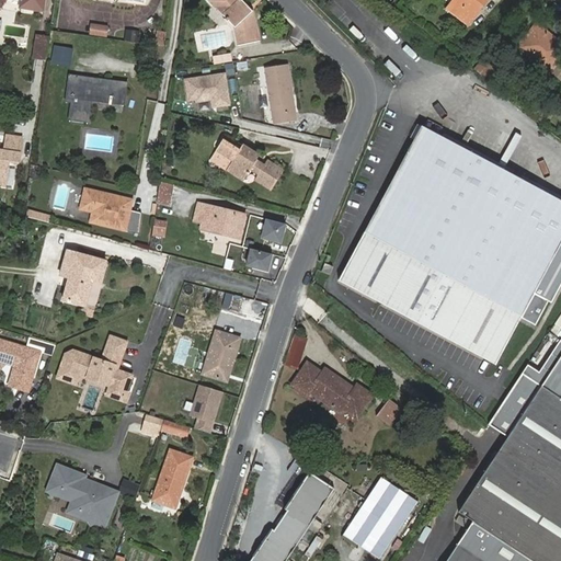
[(43,11),(44,0),(18,0),(22,0),(21,7),(43,11)]
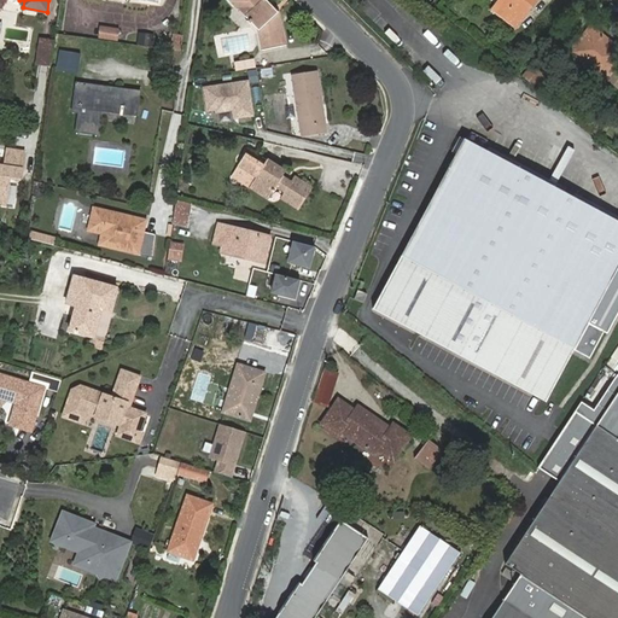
[(231,0),(231,1),(245,16),(251,11),(243,4),(239,0),(231,0)]
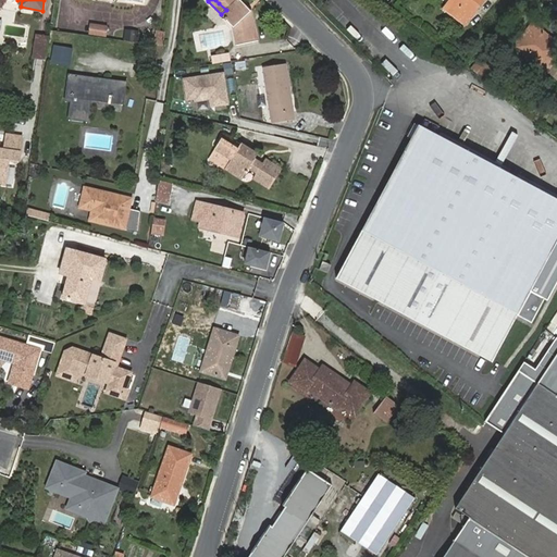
[(215,0),(219,3),(226,10),(221,14),(233,27),(237,45),(257,40),(251,11),(239,0),(215,0)]
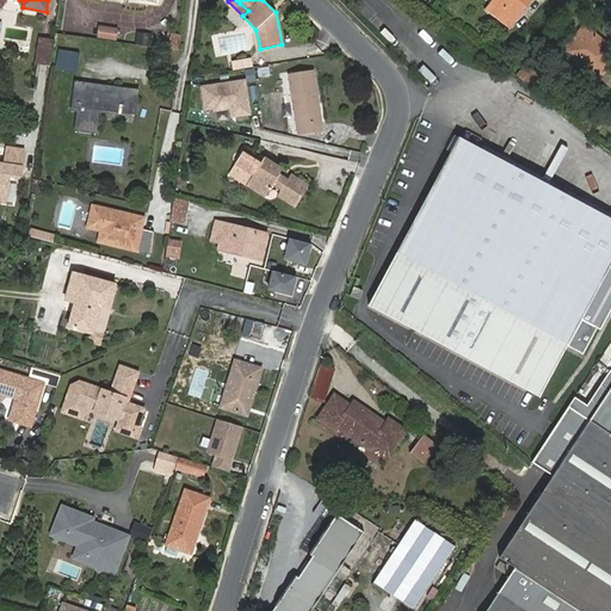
[(525,6),(529,0),(494,0),(487,10),(507,25),(519,10),(517,8),(520,4),(525,6)]
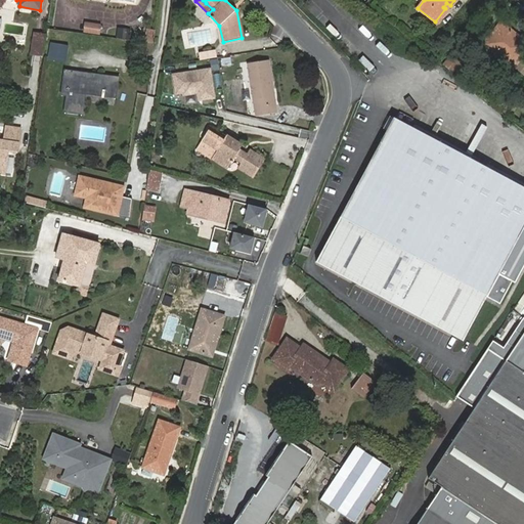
[(107,1),(106,11),(127,12),(128,2),(107,1)]
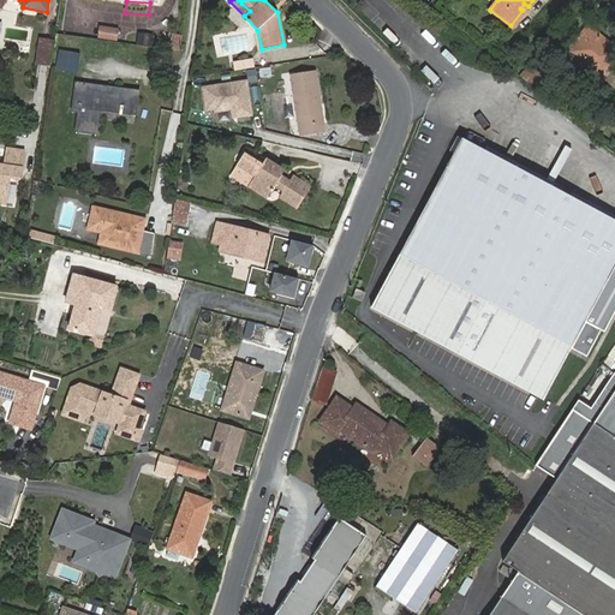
[(96,39),(117,41),(118,27),(97,25),(96,39)]
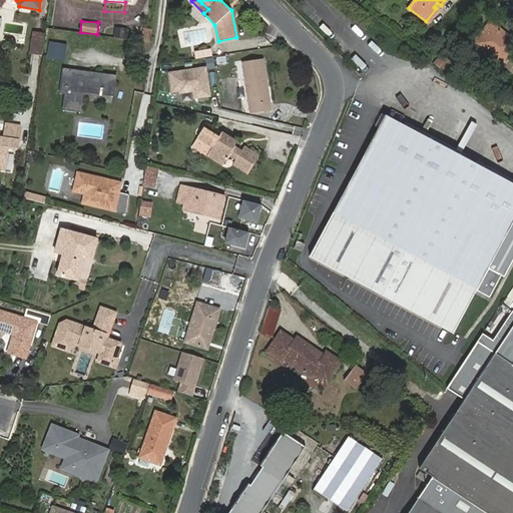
[(489,56),(502,67),(512,53),(512,39),(490,21),(475,41),(488,52),(490,48),(493,51),(489,56)]
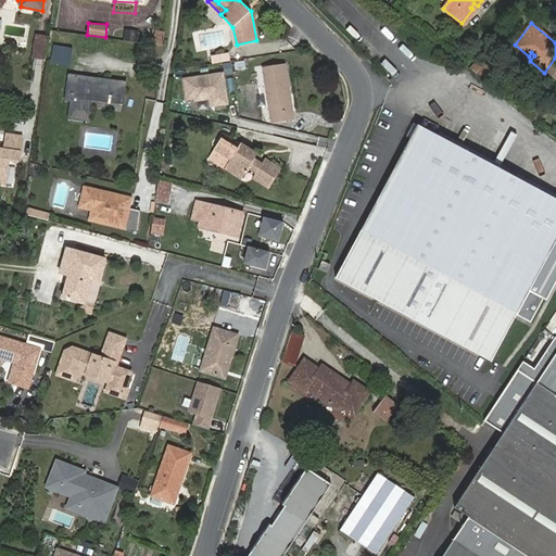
[(125,32),(124,40),(137,41),(138,34),(125,32)]
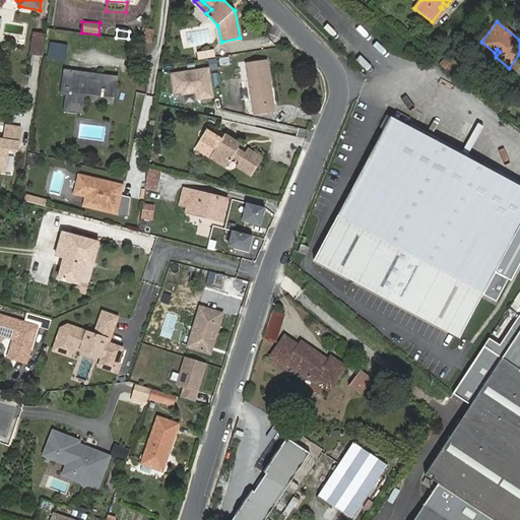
[(152,44),(154,30),(146,29),(144,42),(152,44)]
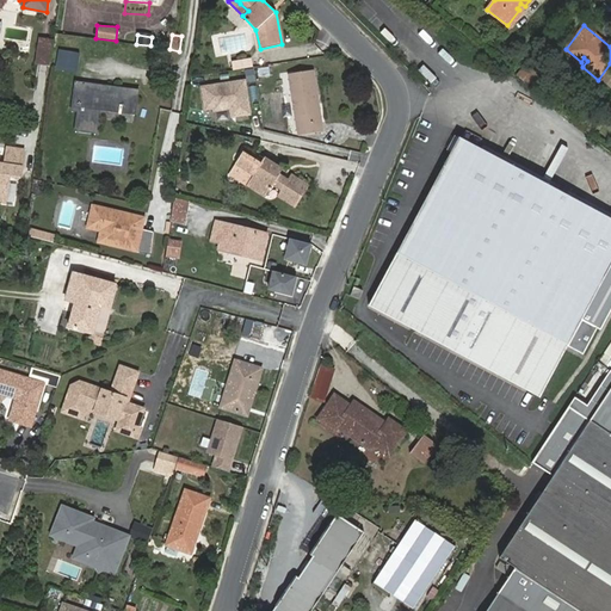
[(36,65),(50,66),(54,43),(39,41),(36,65)]
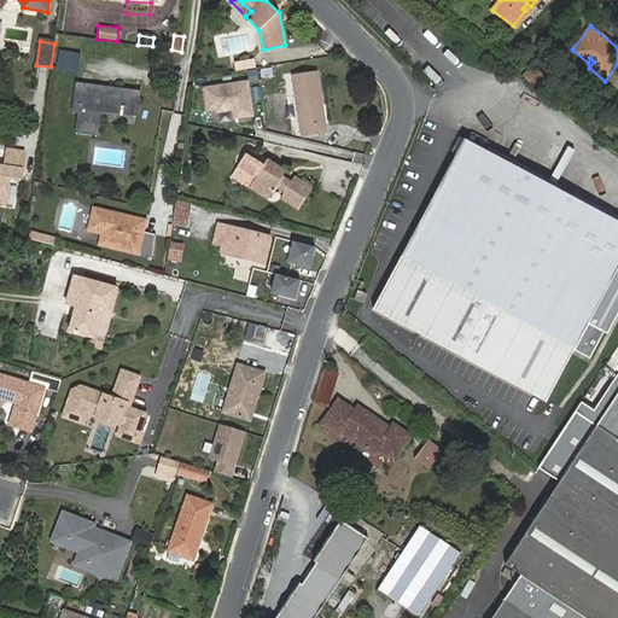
[(60,51),(58,66),(79,70),(81,53),(60,51)]
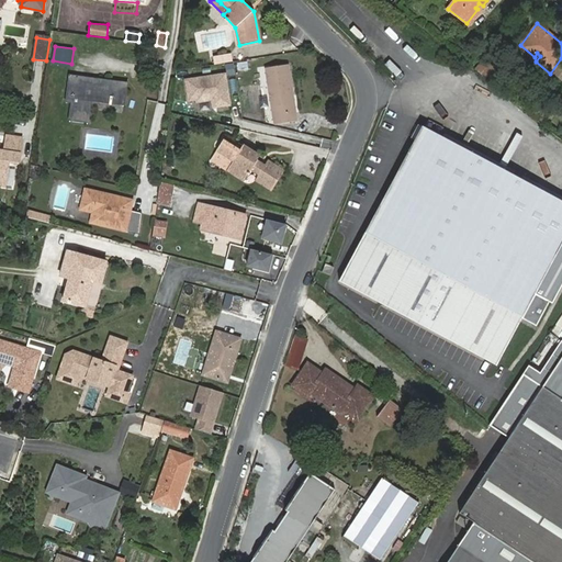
[(232,54),(213,57),(215,65),(233,62),(232,54)]
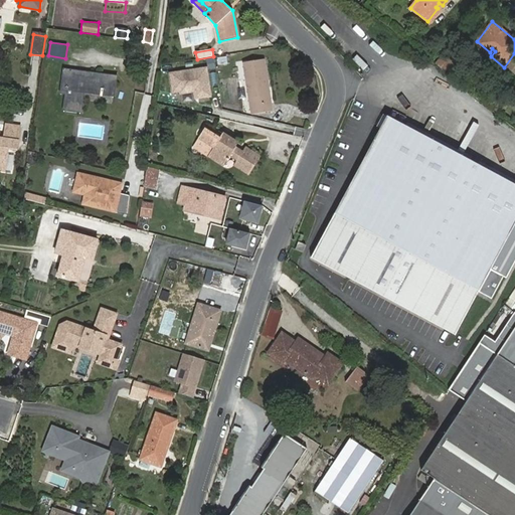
[(354,54),(350,58),(361,69),(365,65),(354,54)]
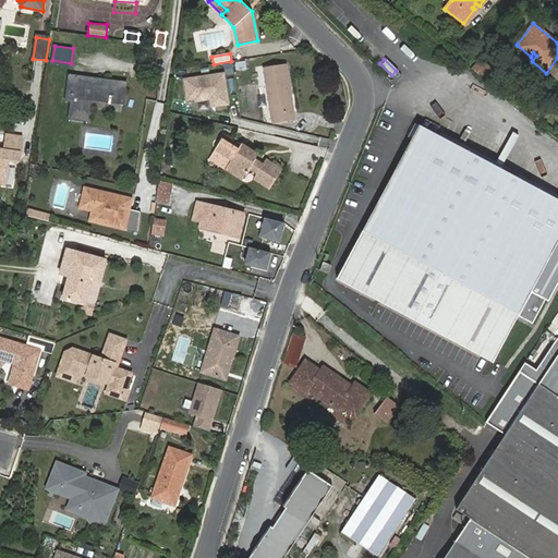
[(492,77),(487,74),(493,68),(481,59),(471,71),(487,83),(492,77)]
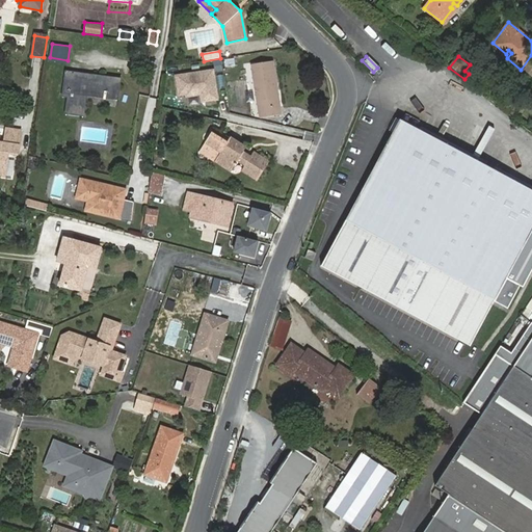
[(251,64),(260,118),(282,114),(273,61),(251,64)]
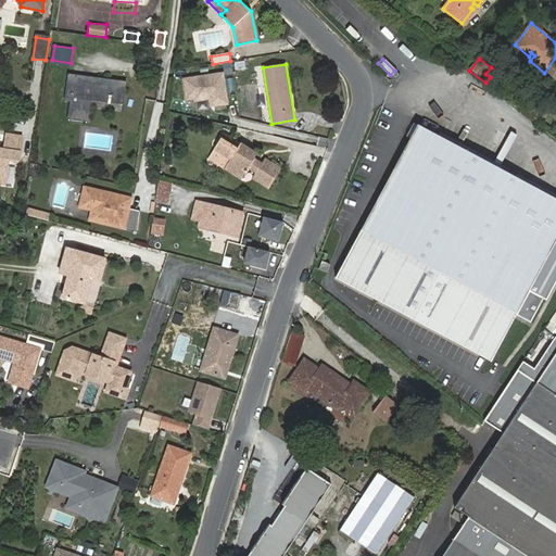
[(126,83),(86,77),(86,81),(81,80),(83,77),(70,75),(66,100),(72,101),(70,118),(88,121),(90,100),(111,102),(112,99),(124,100),(126,83)]
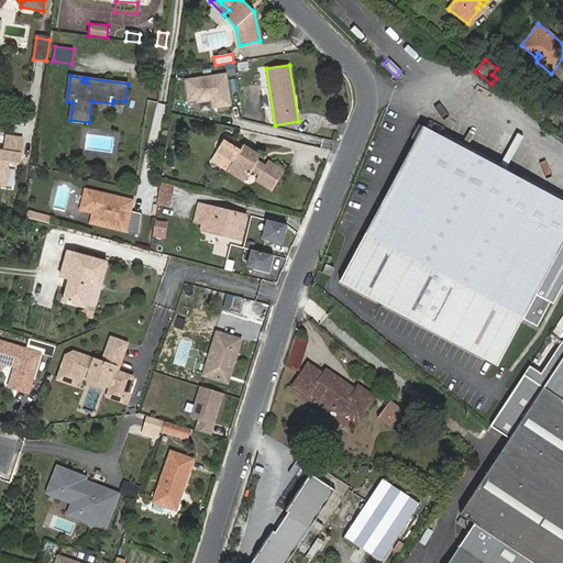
[(542,109),(536,118),(543,122),(549,113),(542,109)]
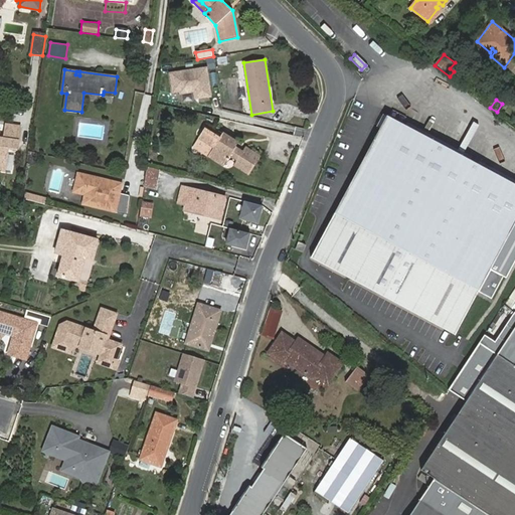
[(206,106),(192,103),(190,110),(205,114),(206,106)]
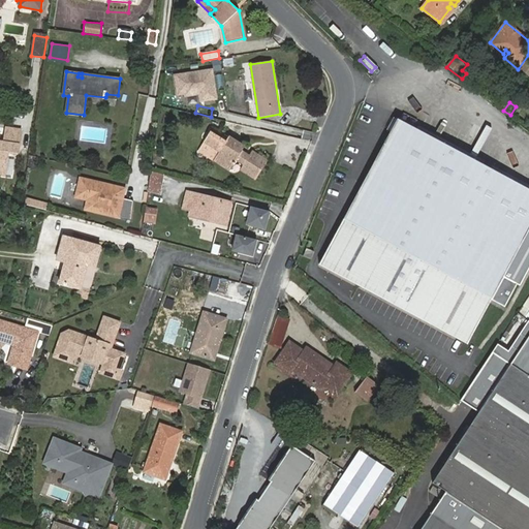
[(528,267),(528,189),(398,119),(319,265),(467,343),(492,298),(505,305),(518,282),(520,284),(528,267)]
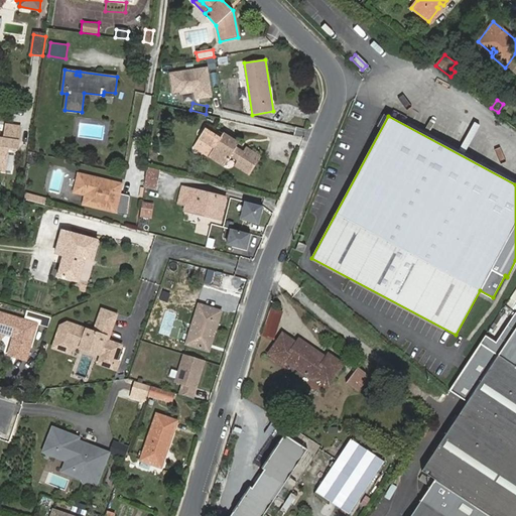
[(0,167),(5,168),(9,145),(17,147),(20,124),(7,122),(5,136),(0,135),(0,167)]
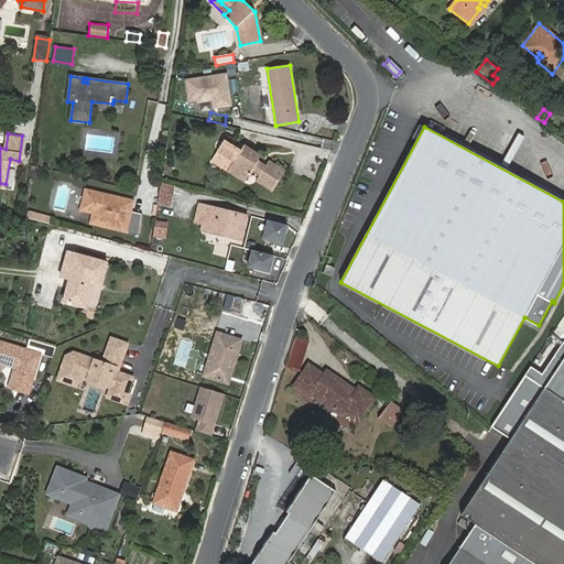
[(257,181),(273,192),(285,171),(269,161),(266,166),(258,162),(261,156),(243,145),(241,151),(224,141),(212,161),(245,182),(252,171),(260,175),(257,181)]
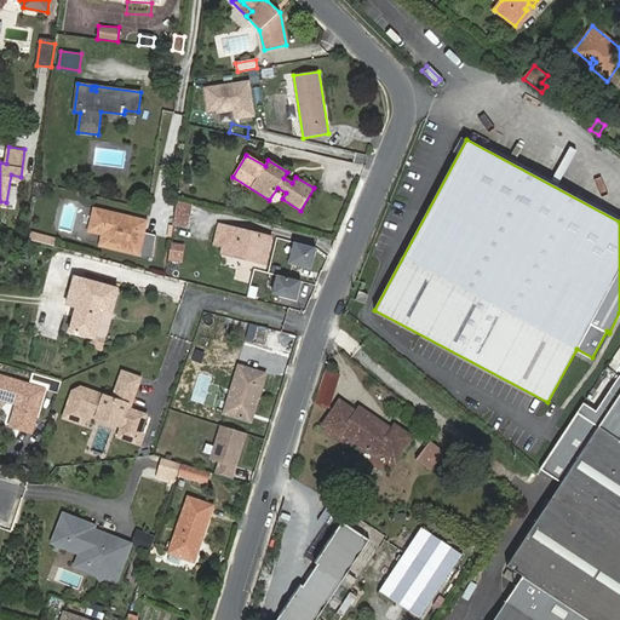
[(194,207),(177,204),(173,227),(190,229),(194,207)]
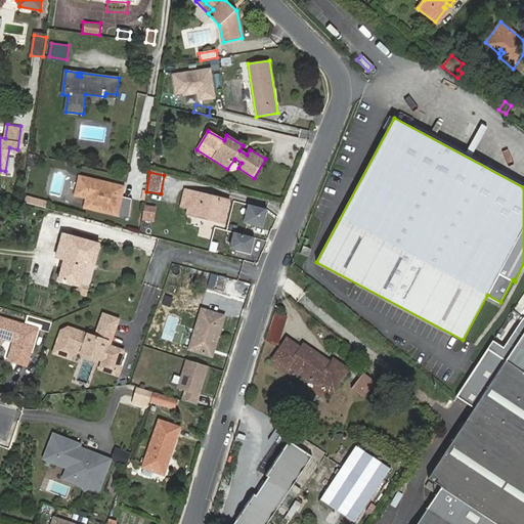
[(105,182),(81,175),(76,193),(87,197),(96,200),(94,209),(117,215),(124,186),(113,183),(108,186),(105,182)]
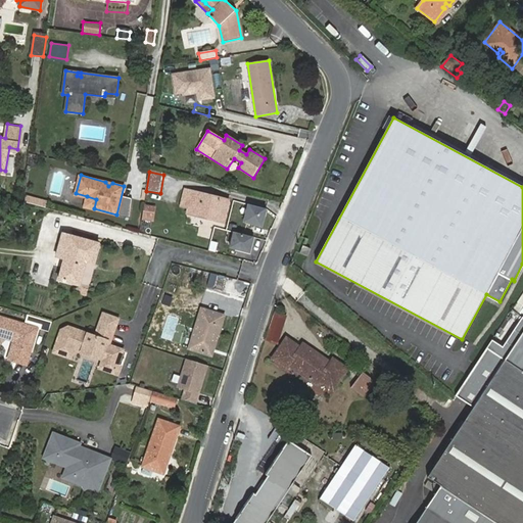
[(185,189),(181,206),(188,208),(188,211),(206,216),(205,219),(224,223),(229,200),(185,189)]
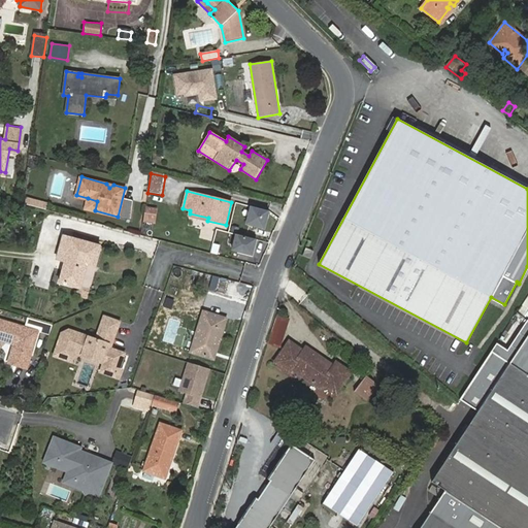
[(85,207),(95,210),(97,201),(88,198),(85,207)]
